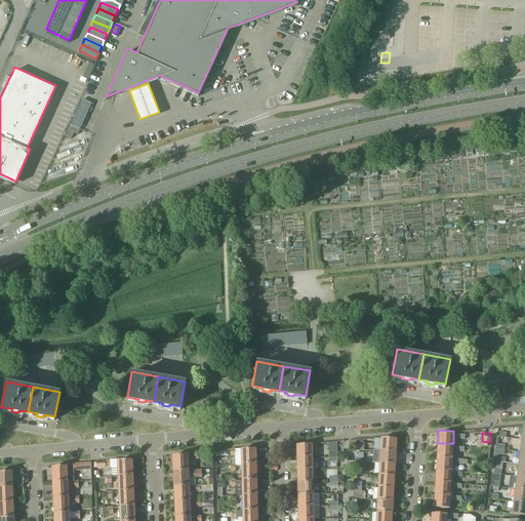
[(381,435),(380,447),(396,448),(397,436),(396,436),(381,435)]
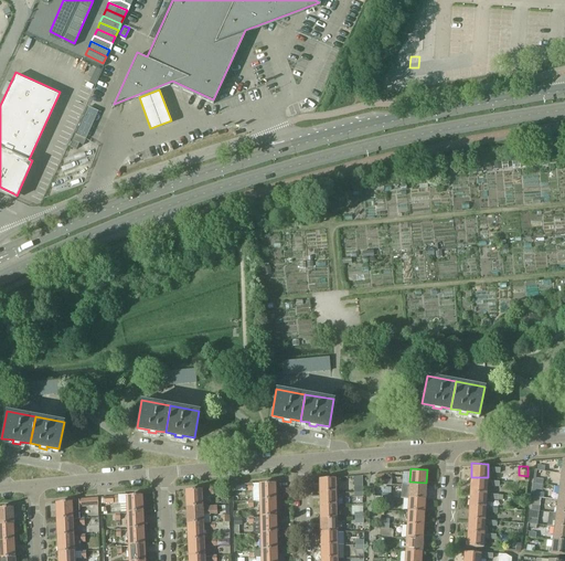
[(362,472),(354,473),(354,488),(363,488),(362,472)]
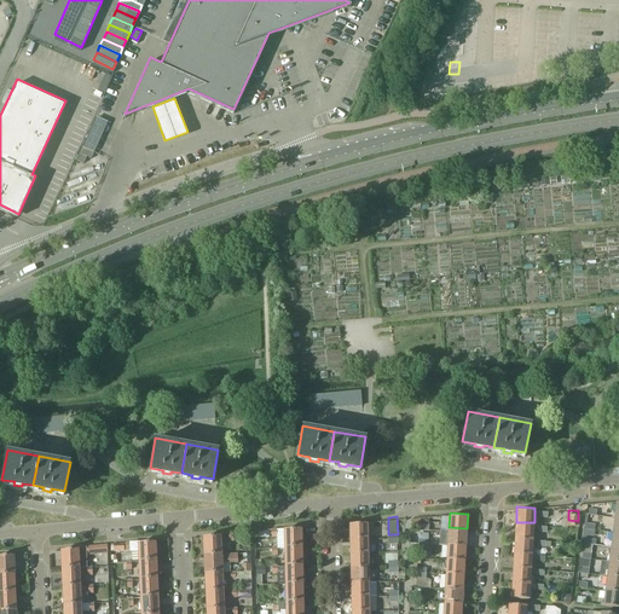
[(368,520),(350,521),(350,536),(368,536),(368,520)]
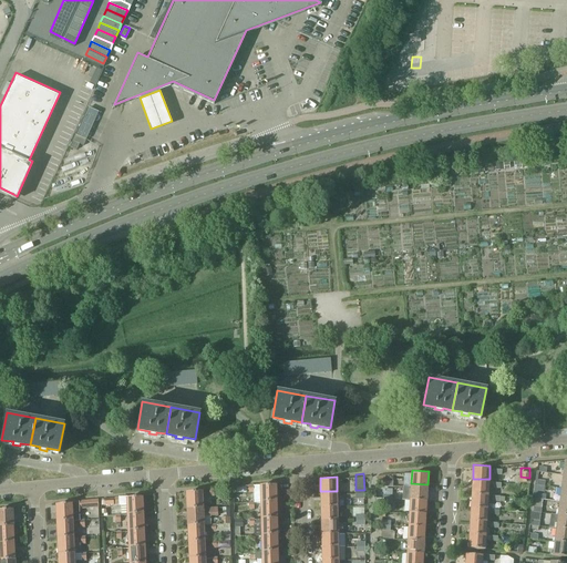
[(473,479),(472,492),(488,492),(490,479),(473,479)]
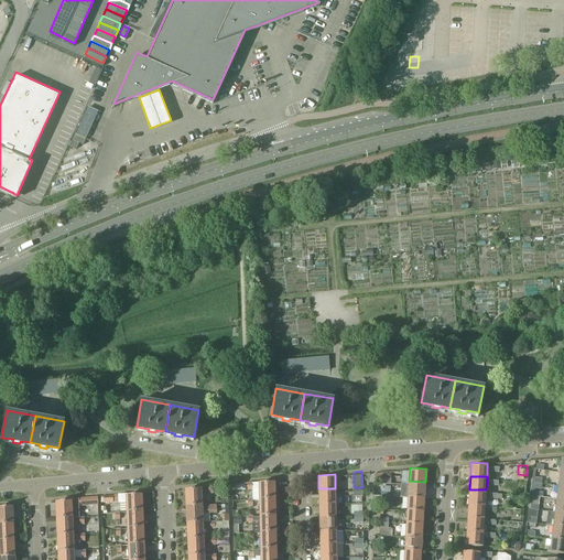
[(260,480),(259,480),(260,486),(260,496),(275,496),(274,478),(260,480)]
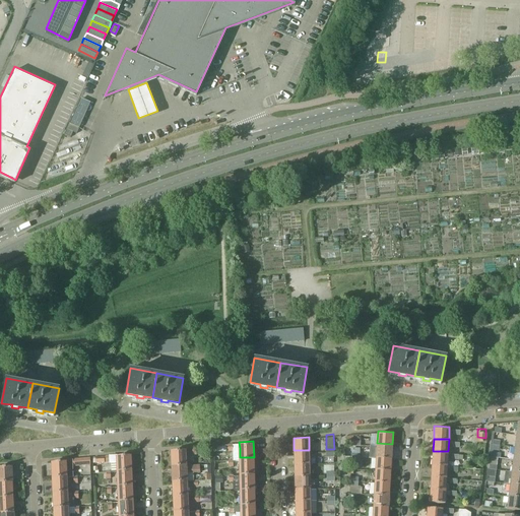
[(370,443),(369,455),(376,455),(391,456),(392,444),(377,443),(370,443)]
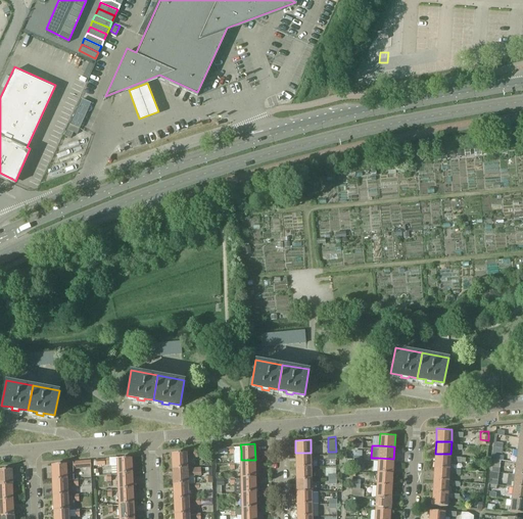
[(186,450),(172,451),(173,466),(187,466),(186,450)]
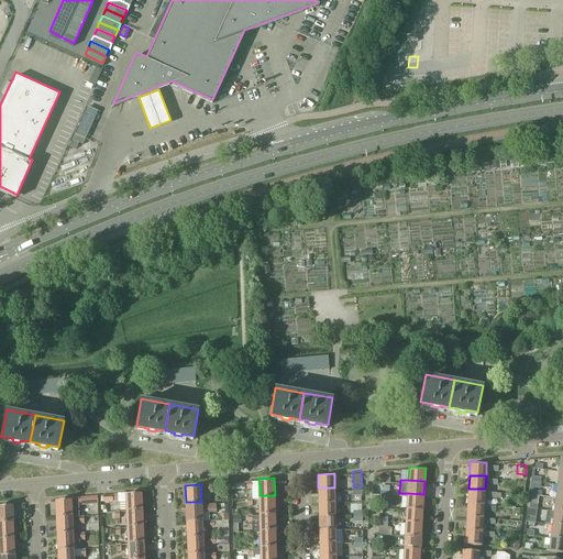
[(351,501),(362,500),(362,486),(353,486),(353,492),(350,492),(351,501)]
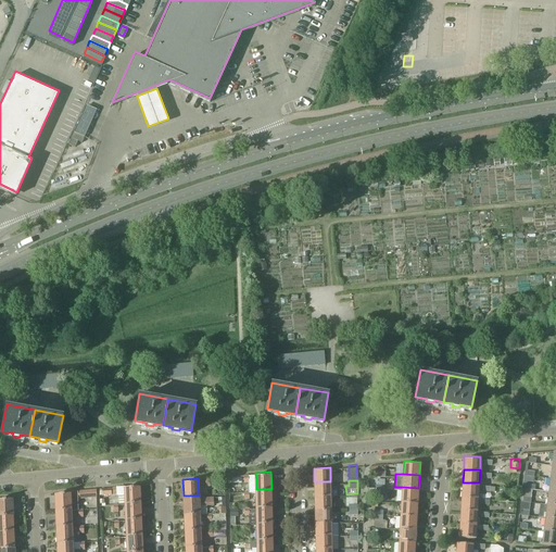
[(330,481),(314,481),(315,494),(331,494),(330,481)]
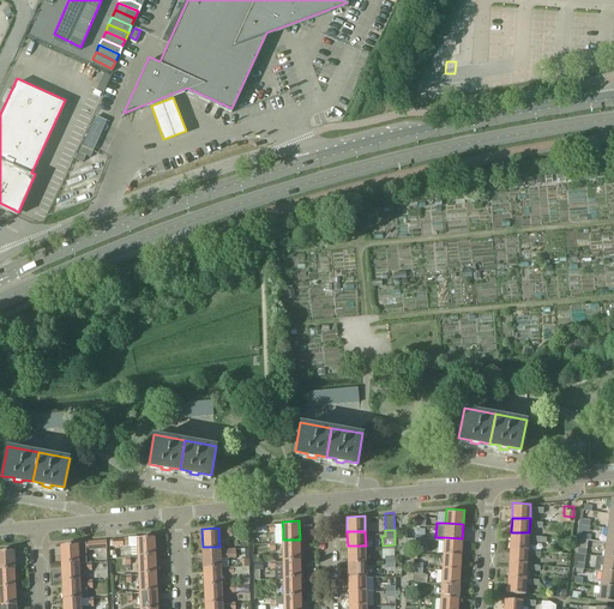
[(511,532),(510,546),(528,547),(529,532),(511,532)]
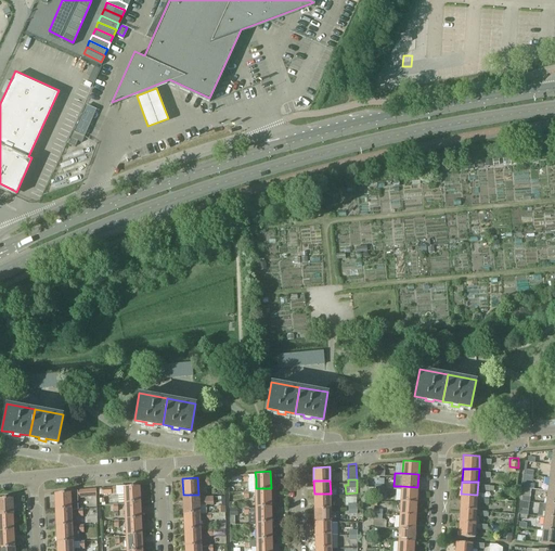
[(125,483),(113,484),(113,490),(117,490),(125,489),(125,500),(140,500),(140,483),(125,484),(125,483)]
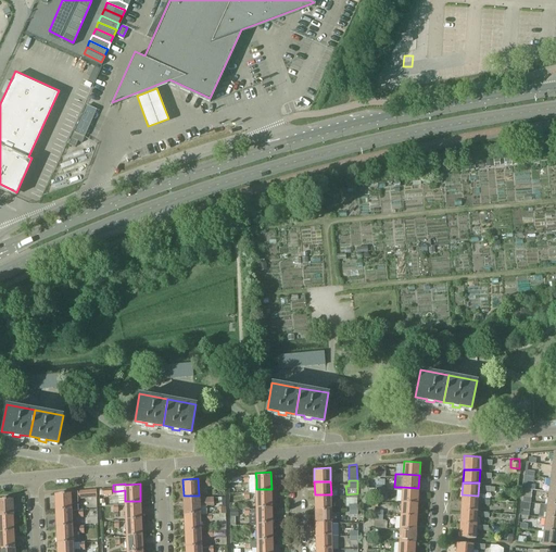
[(532,486),(525,485),(522,485),(521,498),(523,498),(522,499),(531,500),(532,486)]
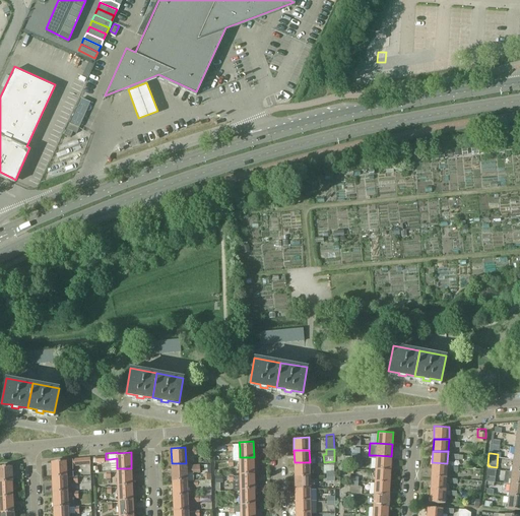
[(351,454),(351,465),(355,466),(356,459),(360,459),(360,454),(351,454)]
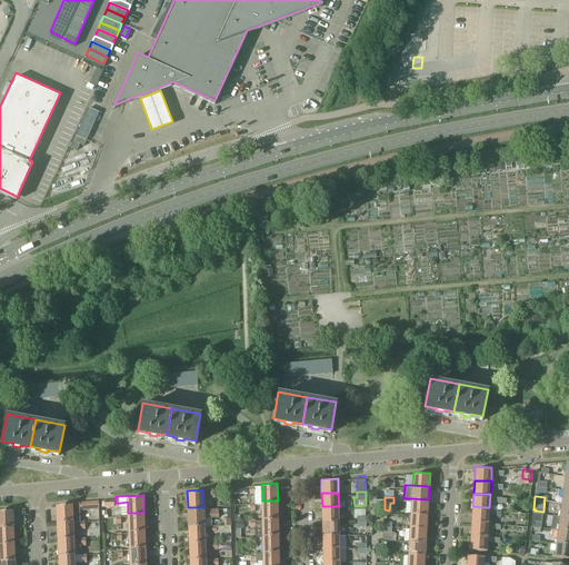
[(71,502),(57,503),(58,519),(73,519),(80,518),(80,506),(99,505),(99,498),(98,498),(96,498),(71,501),(71,502)]
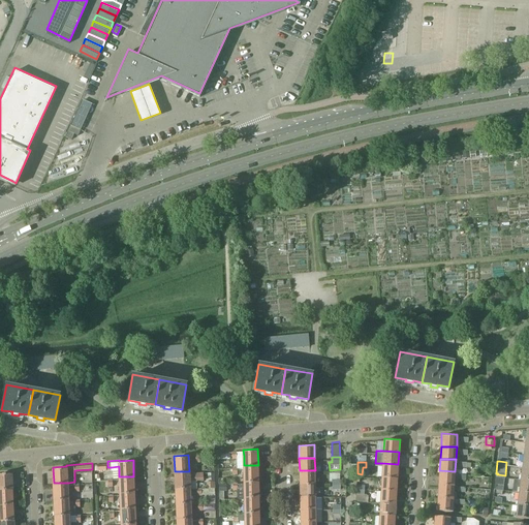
[(382,463),(382,475),(398,476),(398,464),(382,463)]
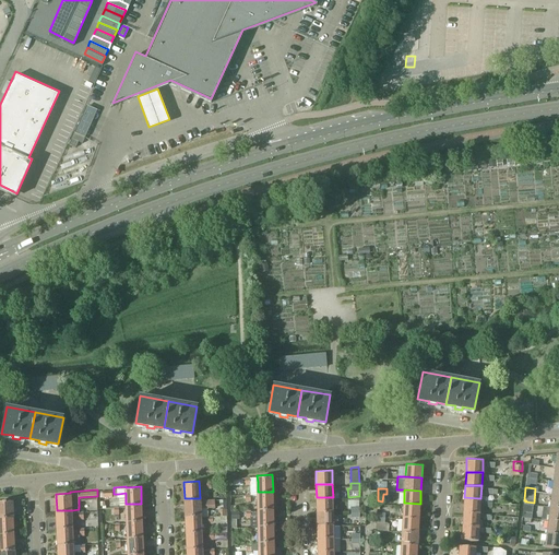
[(273,492),(258,492),(258,508),(273,508),(273,492)]
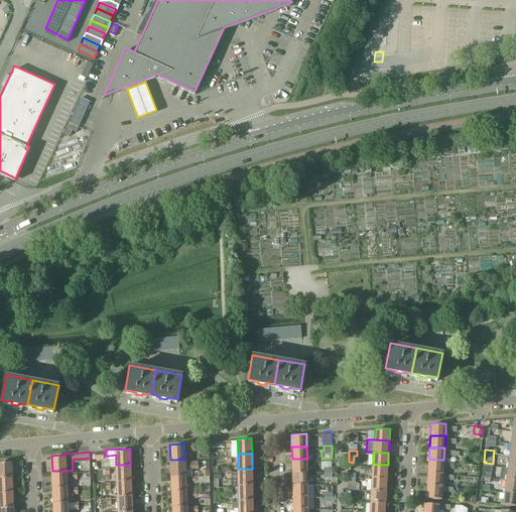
[(324,467),(324,470),(332,470),(332,458),(321,459),(321,467),(324,467)]
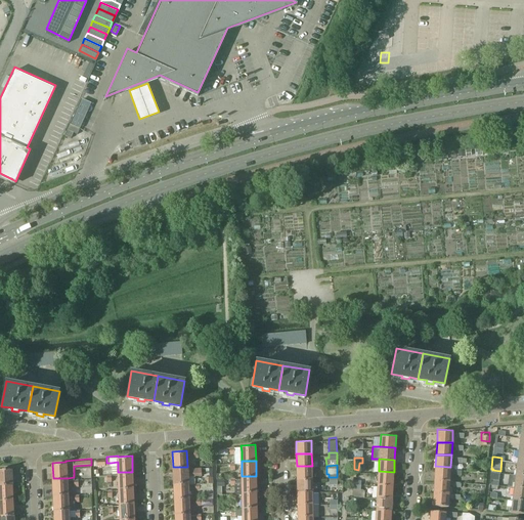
[(187,467),(173,467),(174,482),(188,482),(188,473),(202,472),(202,466),(187,467)]
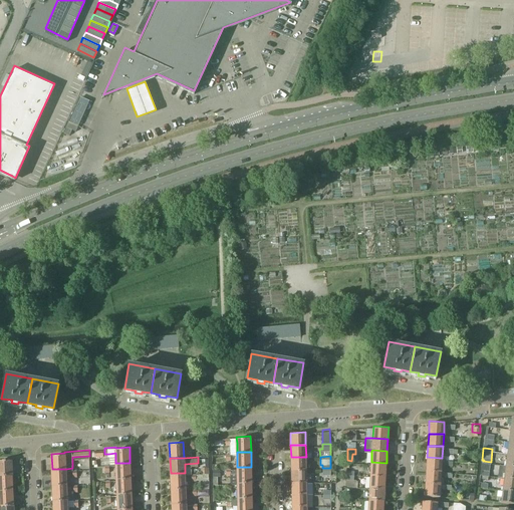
[(306,457),(291,457),(291,469),(306,469),(306,457)]
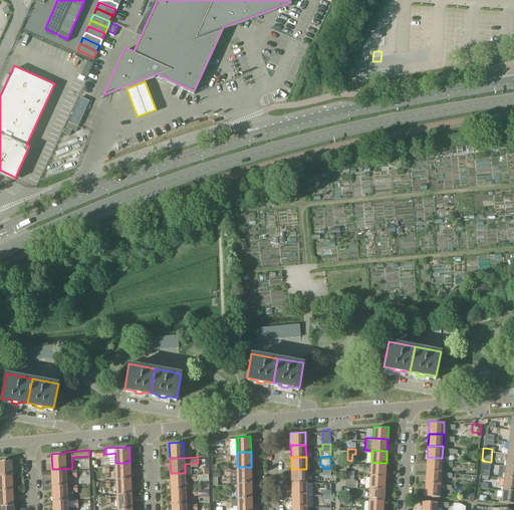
[(427,457),(426,469),(441,470),(442,458),(427,457)]
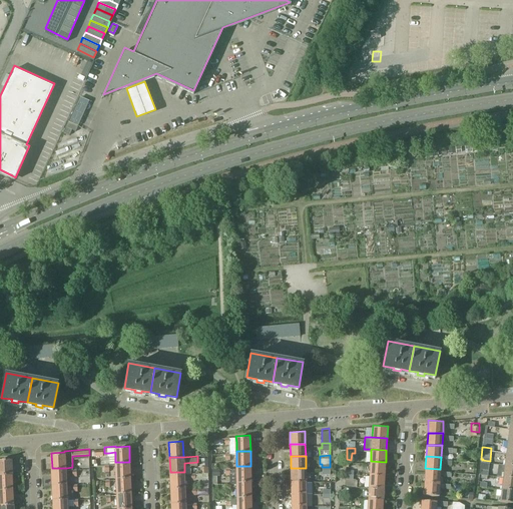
[(0,473),(12,473),(11,458),(0,458),(0,473)]
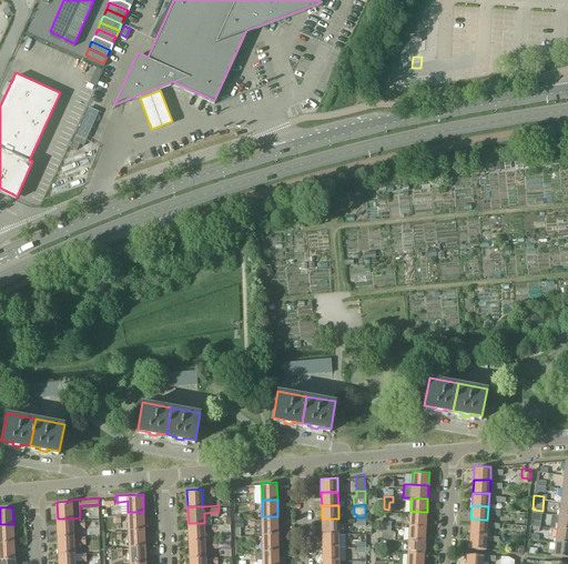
[(411,511),(409,524),(426,525),(427,512),(411,511)]
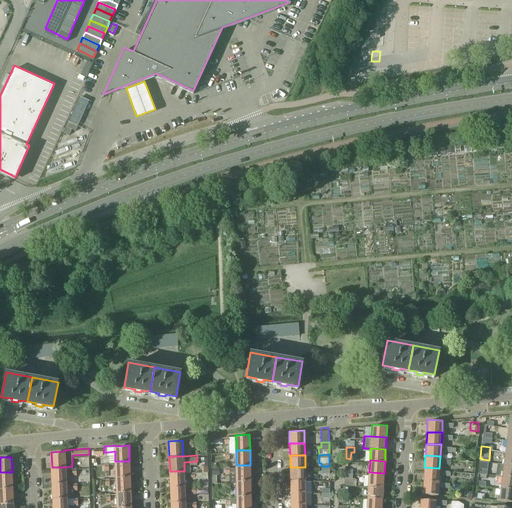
[(129,461),(115,461),(116,476),(130,476),(129,461)]
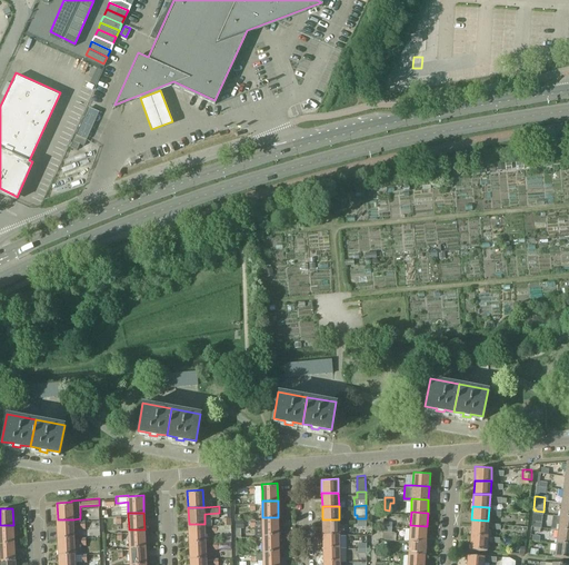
[(553,513),(551,525),(558,526),(568,527),(568,514),(560,513),(553,513)]
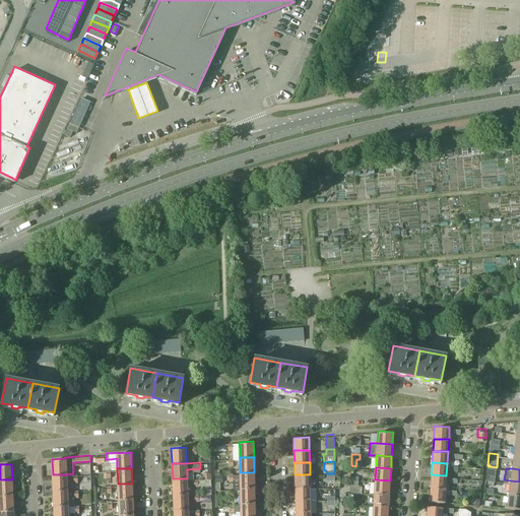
[(254,472),(240,472),(240,488),(254,488),(254,472)]
